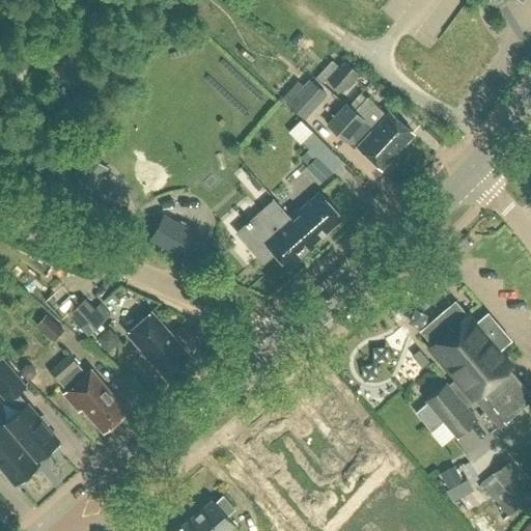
[(355,0),(354,2),(368,14),(379,0),(355,0)]
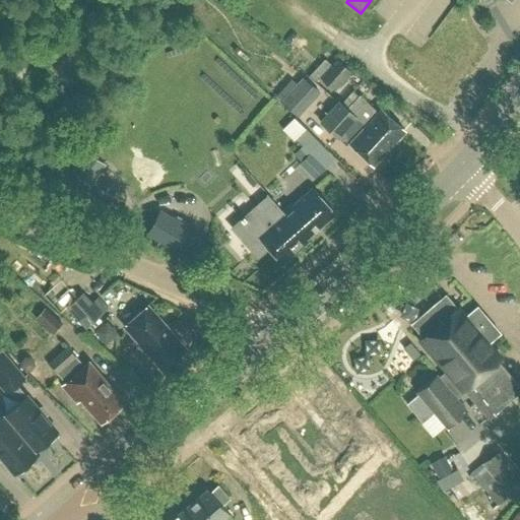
[(371,9),(365,17),(375,25),(382,17),(371,9)]
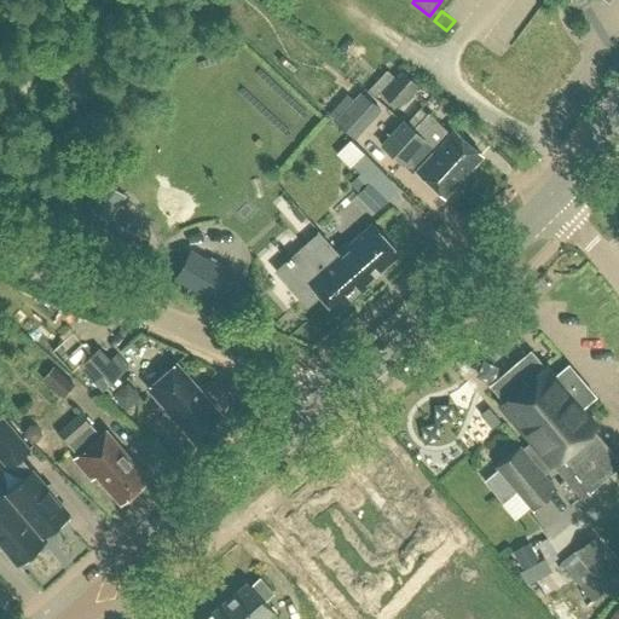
[(434,21),(427,29),(439,39),(446,30),(434,21)]
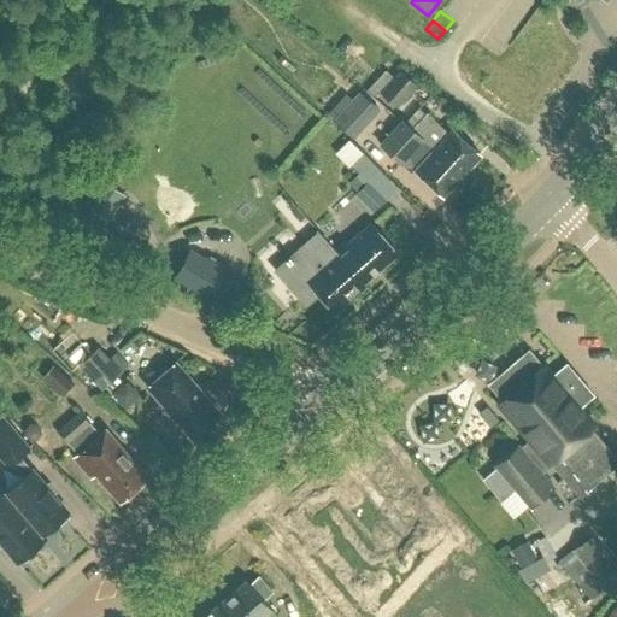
[(425,29),(418,39),(430,48),(438,39),(425,29)]
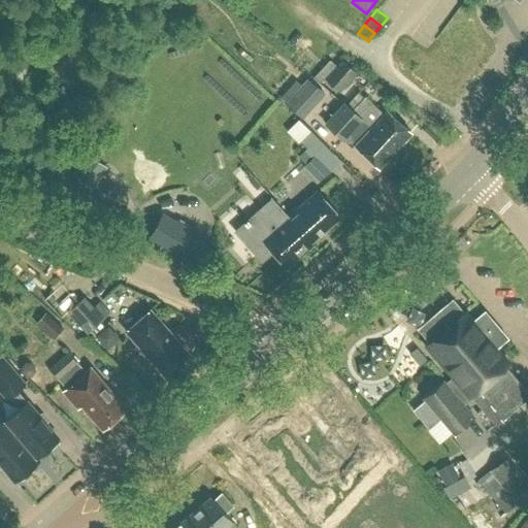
[(358,73),(342,59),(335,65),(330,60),(315,77),(321,83),(324,78),(340,93),(358,73)]
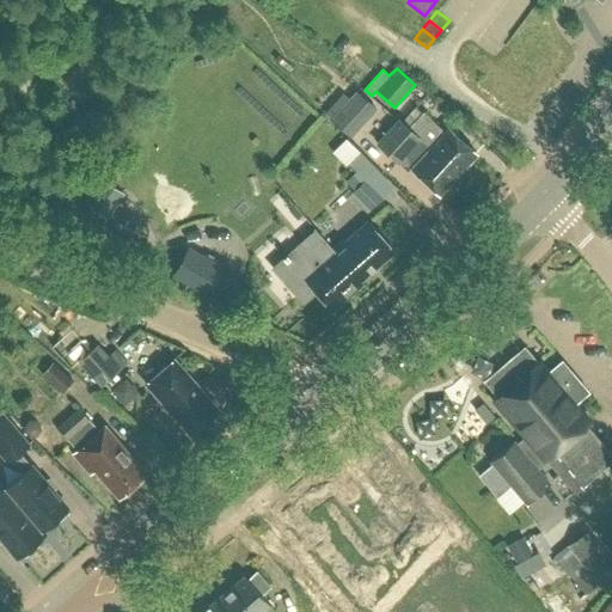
[(377,109),(356,90),(331,118),(352,138),(377,109)]
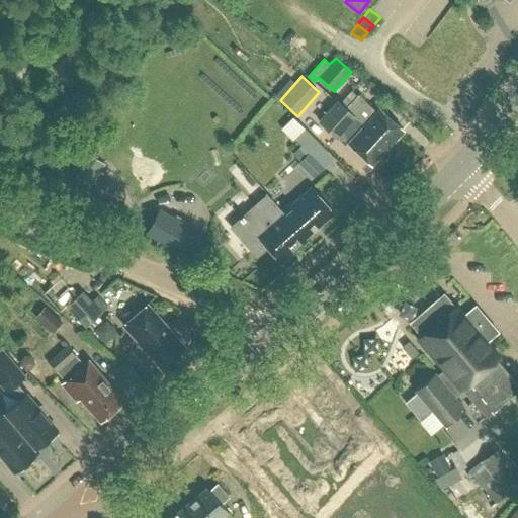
[(357,94),(345,108),(386,147),(403,130),(378,107),(375,110),(357,94)]
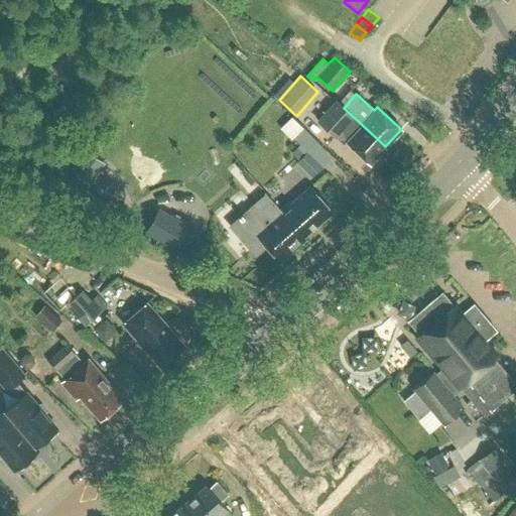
[(344,108),(336,100),(316,120),(335,136),(341,131),(349,138),(346,141),(370,163),(385,146),(344,108)]
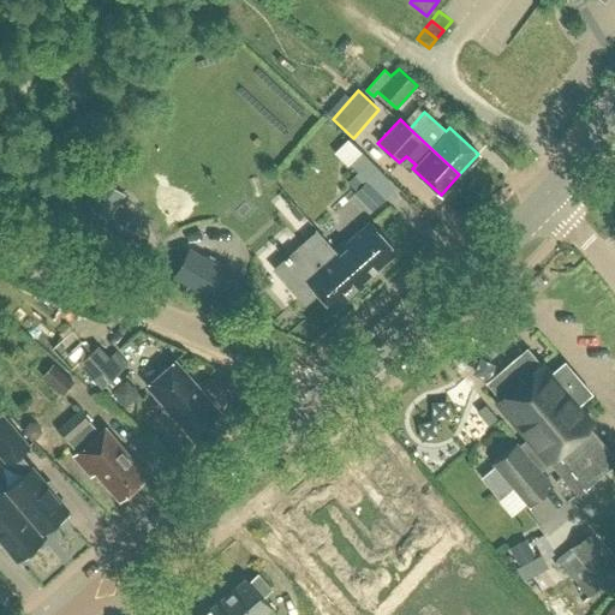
[(101,177),(84,203),(109,220),(125,195),(101,177)]
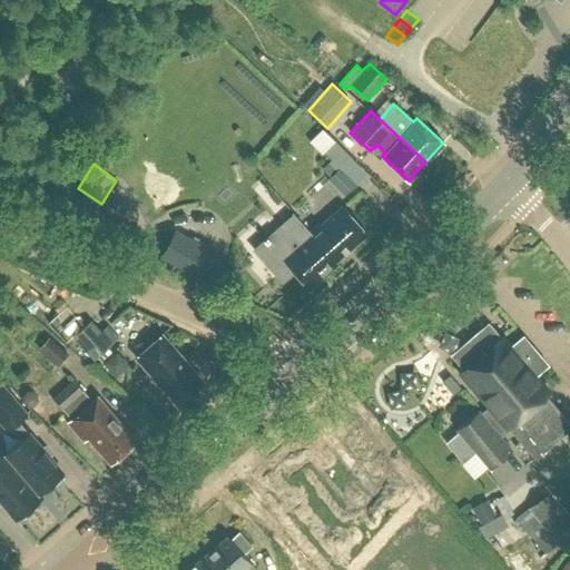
[(347,167),(337,176),(350,189),(360,182),(347,167)]
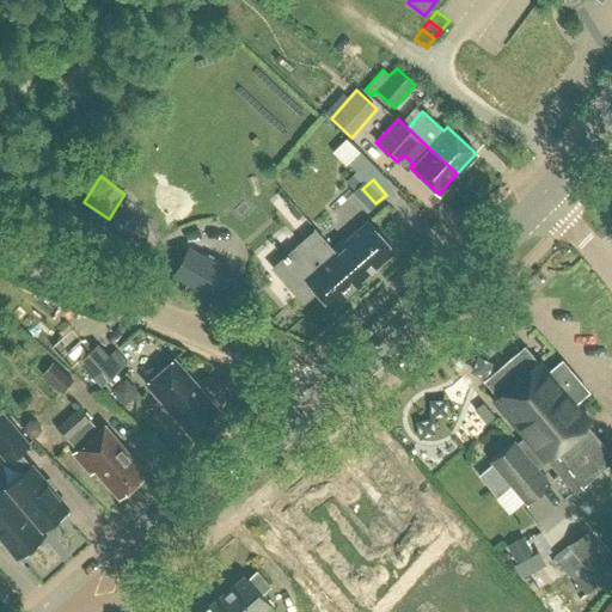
[(342,239),(331,248),(359,281),(359,280),(393,250),(367,220),(343,240),(342,239)]
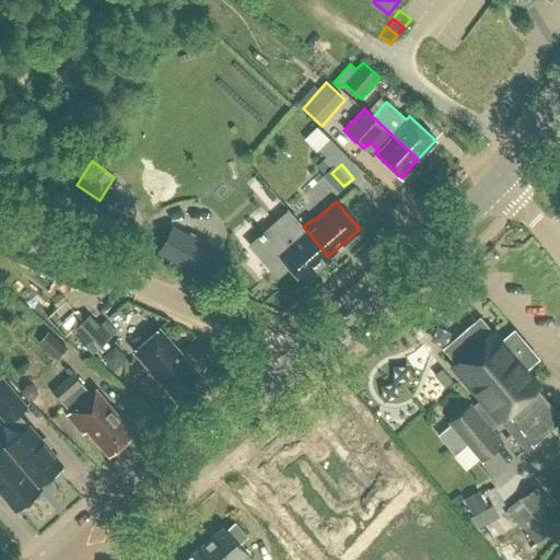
[(293,207),(251,245),(277,275),(288,266),(303,283),(330,258),(328,256),(328,257),(303,226),(293,207)]
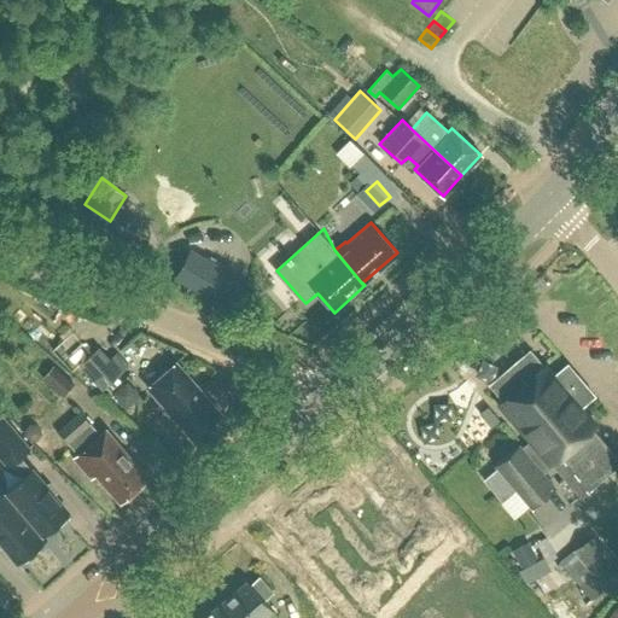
[(188,272),(220,302),(242,280),(211,250),(188,272)]
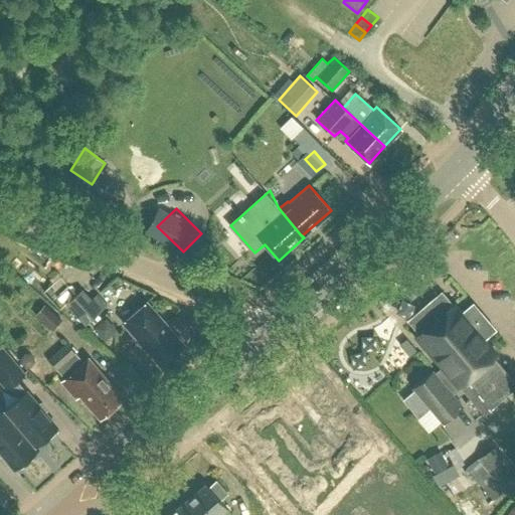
[(91,299),(80,289),(65,303),(84,324),(106,305),(97,294),(91,299)]
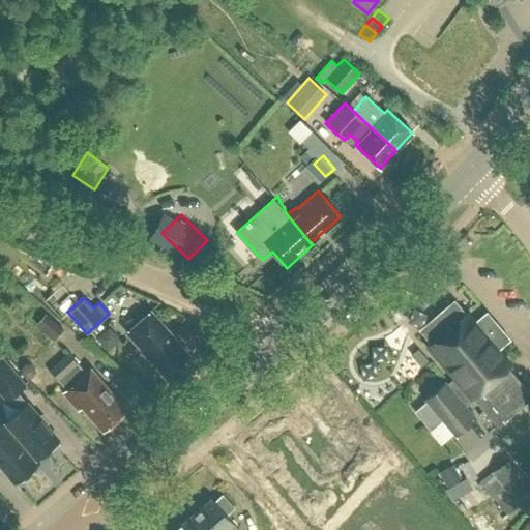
[(187,354),(150,311),(126,331),(164,375),(187,354)]
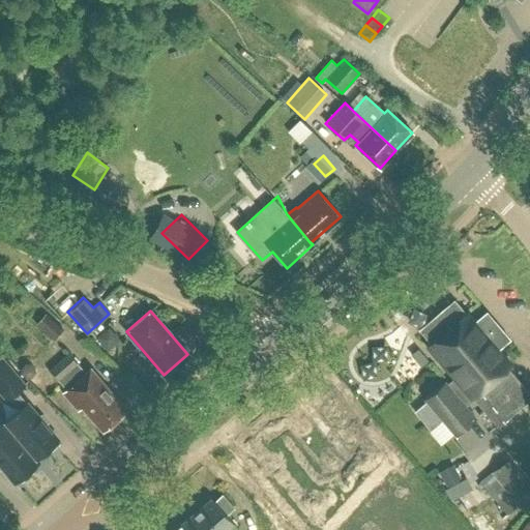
[(64,329),(46,313),(36,324),(54,341),(64,329)]
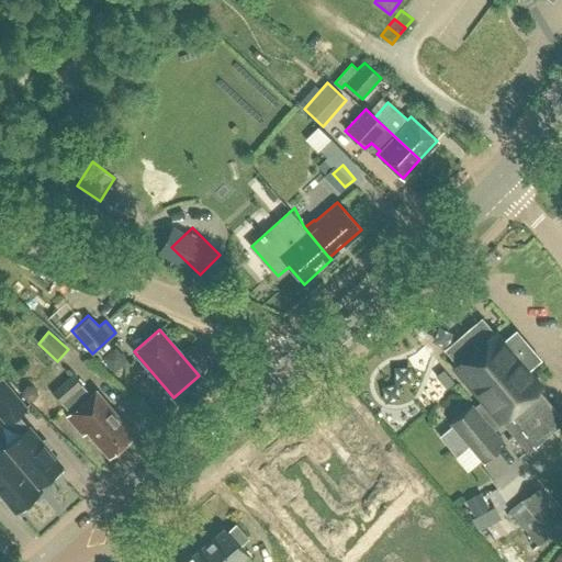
[(452,426),(440,437),(458,457),(470,447),(482,461),(504,442),(480,415),(489,407),(527,451),(561,420),(561,418),(537,389),(539,388),(526,371),(539,360),(515,332),(502,344),(493,333),(453,366),(483,401),(474,408),(472,405),(450,424),(452,426)]
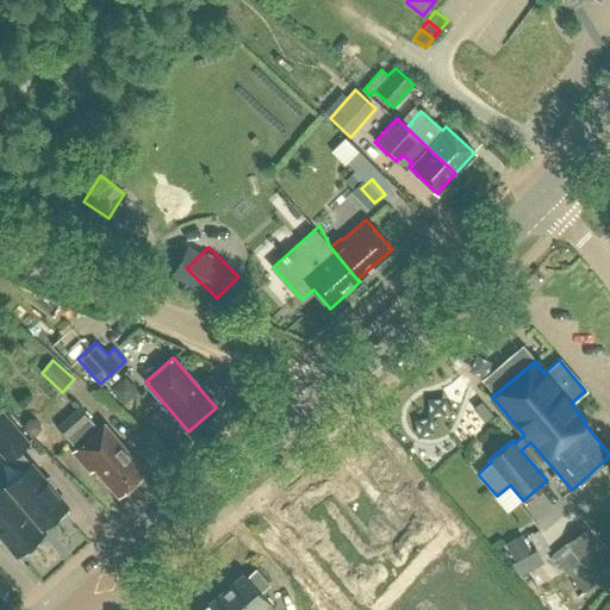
[(138,390),(125,375),(111,388),(123,403),(138,390)]
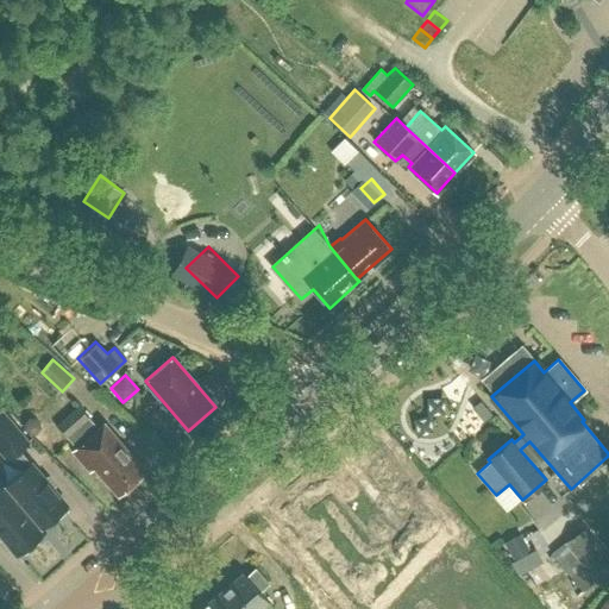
[(87,416),(77,406),(56,425),(75,446),(70,451),(89,471),(93,468),(115,494),(144,469),(104,422),(101,424),(92,413),(87,416)]
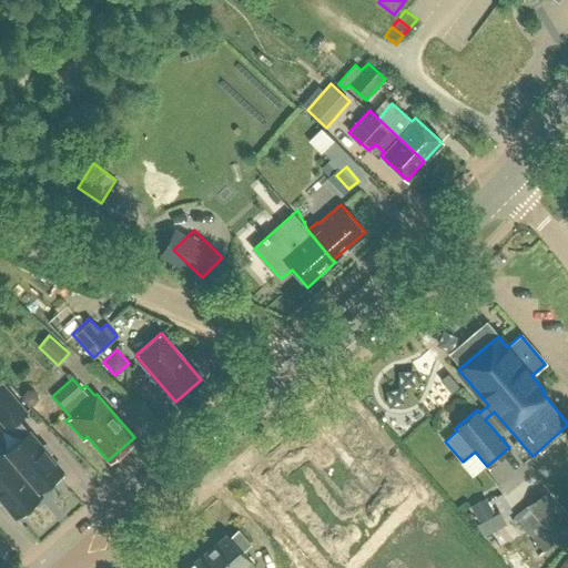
[(2,452),(40,495),(40,494),(38,490),(43,485),(47,488),(60,477),(57,474),(61,470),(29,432),(28,433),(17,418),(26,411),(0,381),(0,422),(4,428),(9,424),(21,438),(4,453),(3,450),(2,452)]
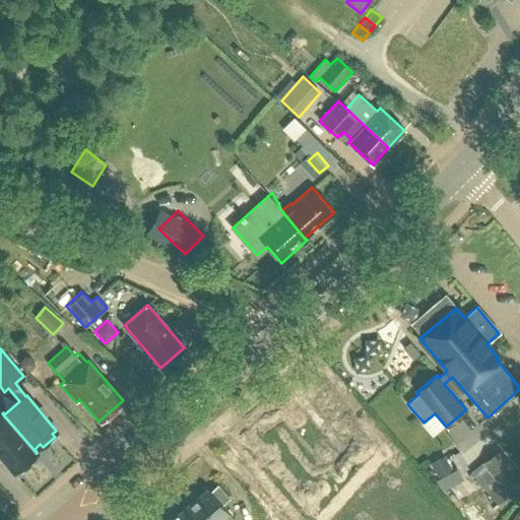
[(305,385),(277,408),(296,430),(323,406),(305,385)]
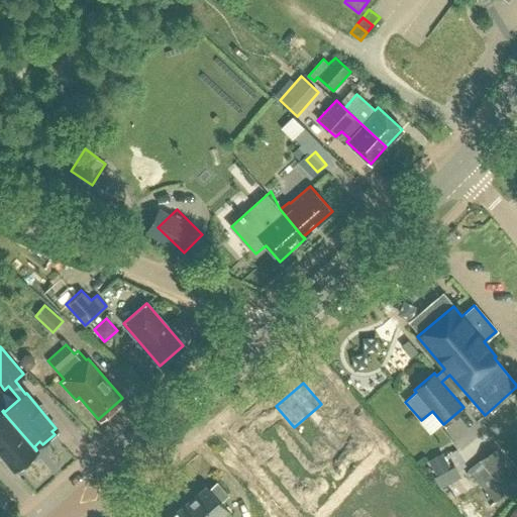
[(321,404),(294,427),(313,449),(340,425),(321,404)]
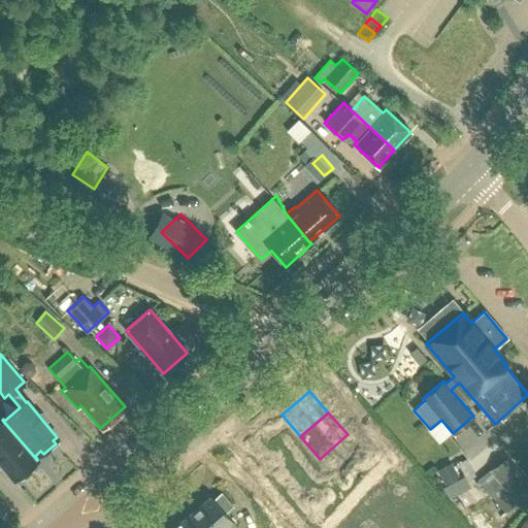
[(37,460),(2,420),(0,421),(0,462),(13,480),(18,475),(21,479),(33,468),(30,465),(37,460)]
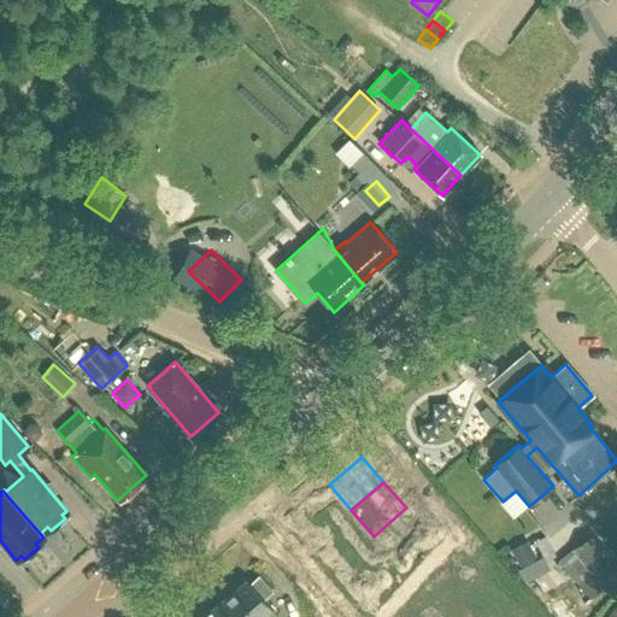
[(611,557),(594,535),(560,560),(579,583),(611,557)]
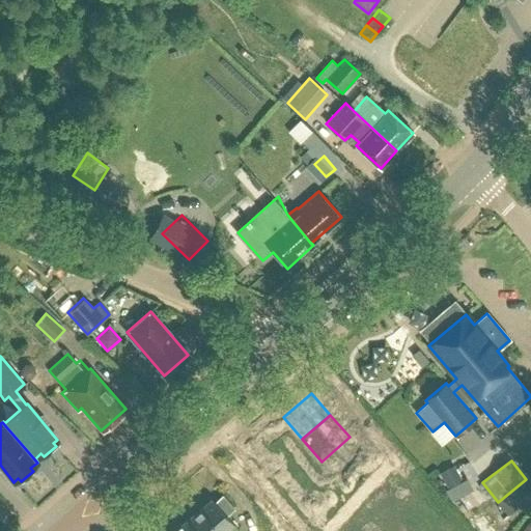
[(462,479),(454,465),(440,472),(448,486),(462,479)]
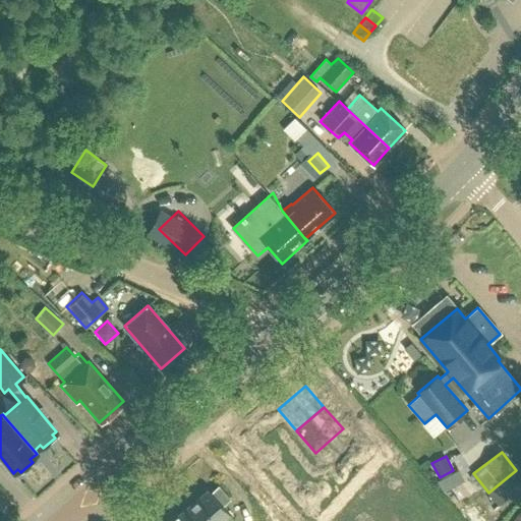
[(182,510),(191,520),(221,520),(229,515),(221,506),(229,500),(217,485),(210,493),(207,488),(182,510)]
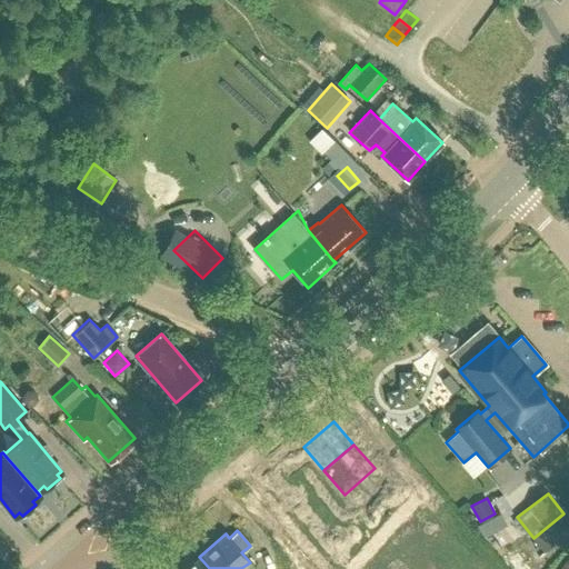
[(209,568),(199,557),(185,568),(209,568)]
